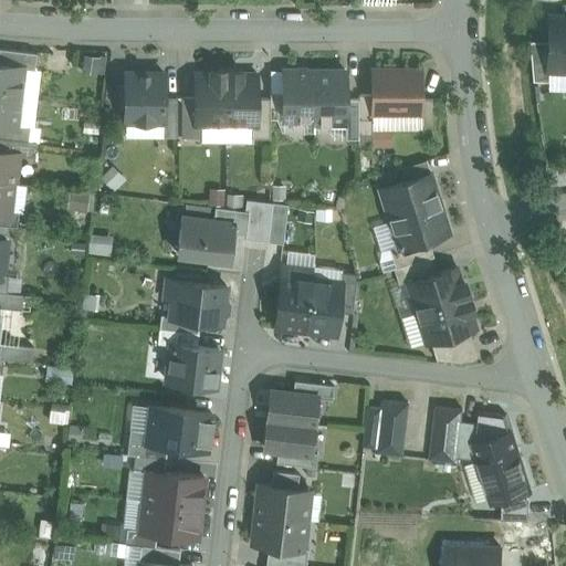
[(565,17),(549,16),(548,41),(547,69),(548,69),(565,70),(565,17)]
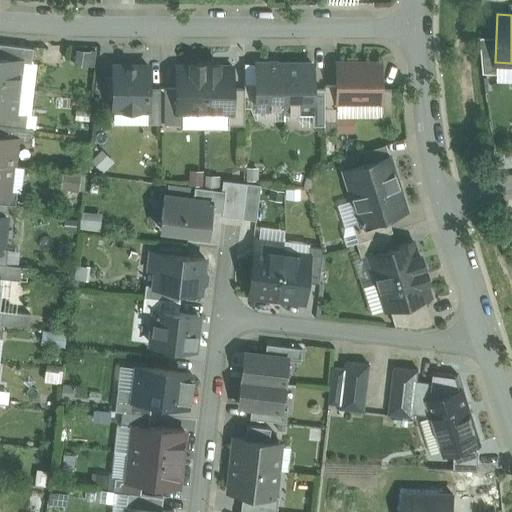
[(496,37),(479,36),(479,45),(482,72),(496,73),(496,62),(495,62),(496,37)]
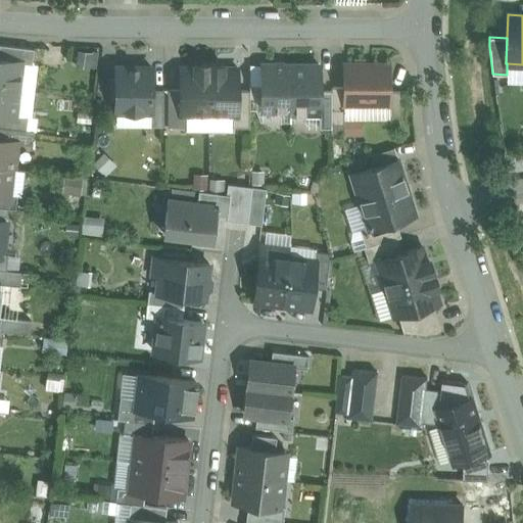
[(33,48),(0,44),(0,58),(20,61),(20,62),(32,63),(33,48)]
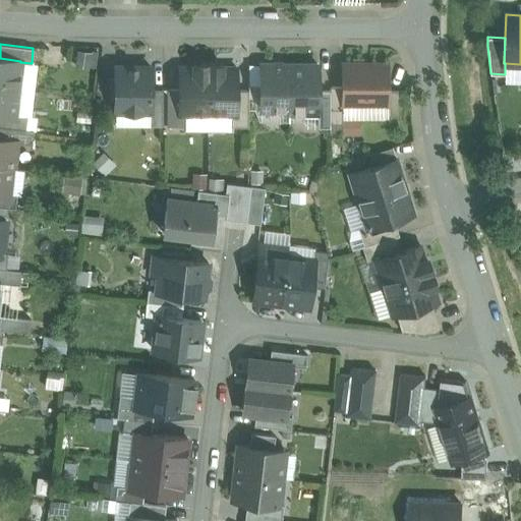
[(0,58),(0,87),(17,89),(20,62),(20,61),(0,58)]
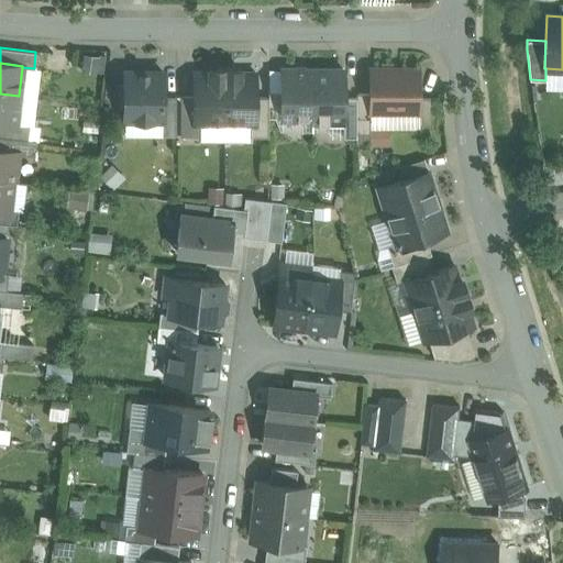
[(343,68),(312,69),(312,118),(312,122),(343,122),(343,98),(343,68)]
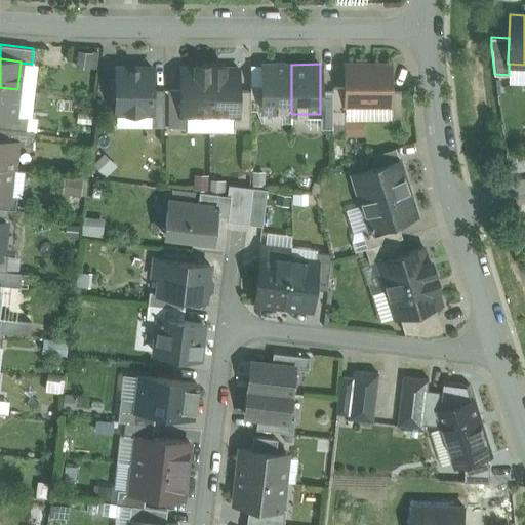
[(209,65),(195,65),(195,68),(180,68),(180,89),(180,116),(187,116),(209,117),(209,65)]
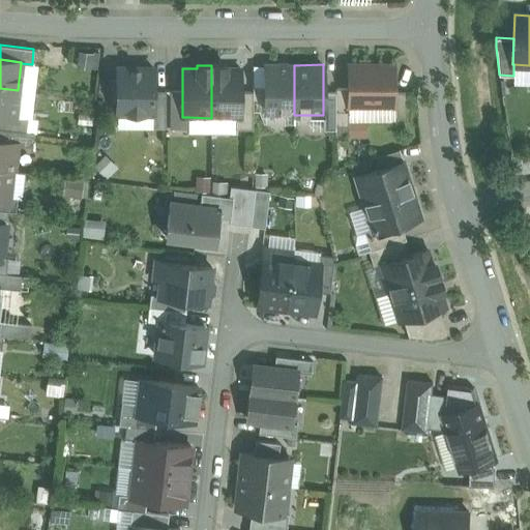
[(226,65),(211,65),(211,118),(235,118),(240,118),(240,91),(240,68),(226,68),(226,65)]
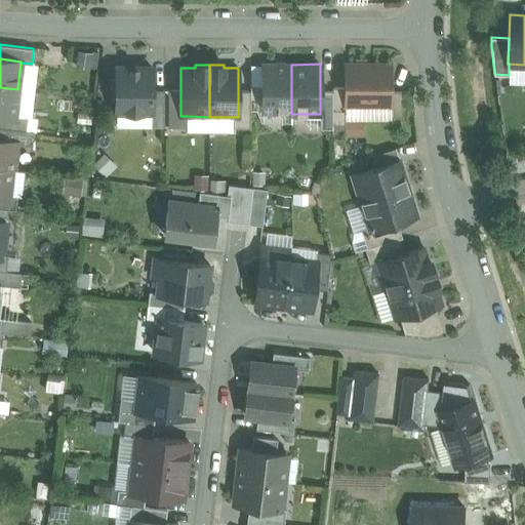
[(263,65),(250,65),(250,90),(250,97),(263,97),(263,65)]
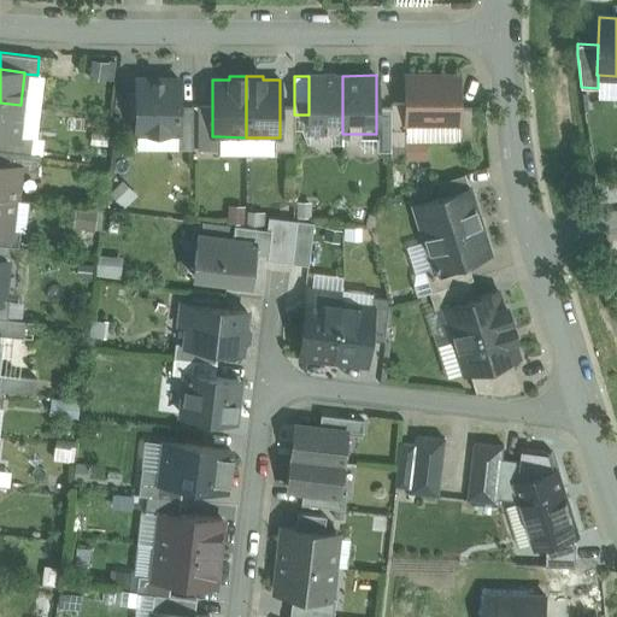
[(342,76),(309,76),(309,115),(309,129),(342,129),(342,76)]
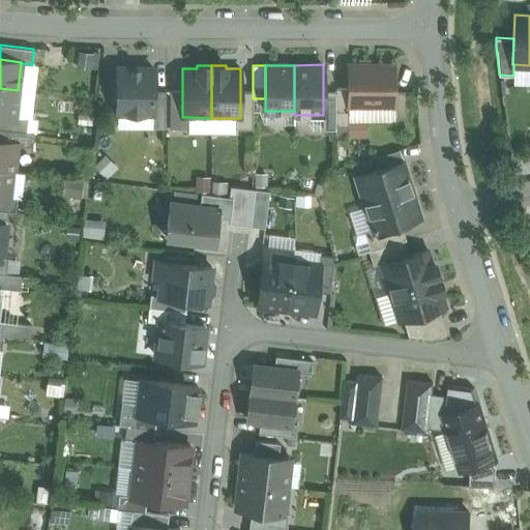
[(393,65),(348,65),(348,88),(348,105),(393,105),(393,92),(393,65)]
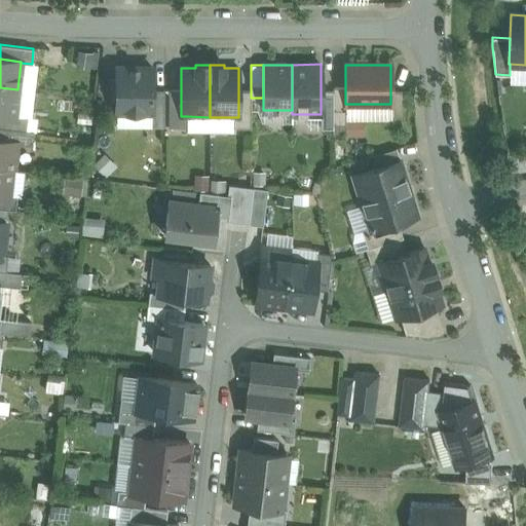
[(152,67),(116,67),(116,80),(112,80),(112,99),(115,99),(115,112),(151,112),(152,112),(152,89),(152,67)]
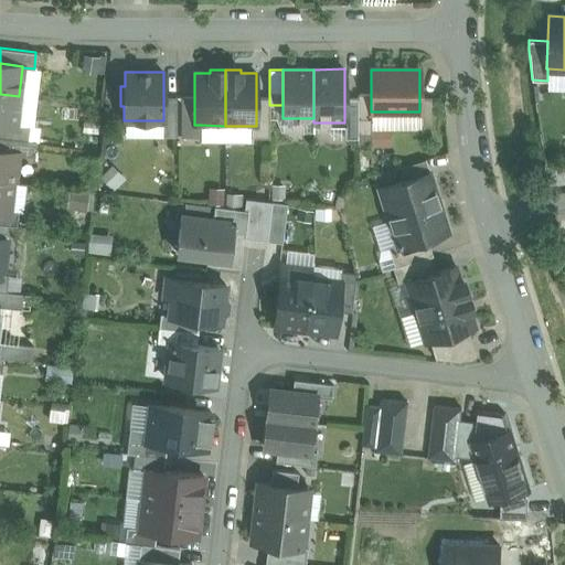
[(19,96),(0,94),(0,124),(16,126),(16,125),(19,96)]
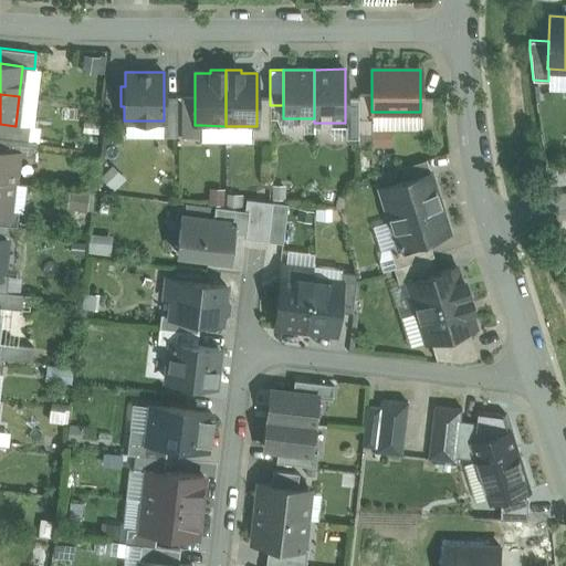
[(371,94),(358,94),(358,98),(358,134),(371,134),(371,112),(371,94)]
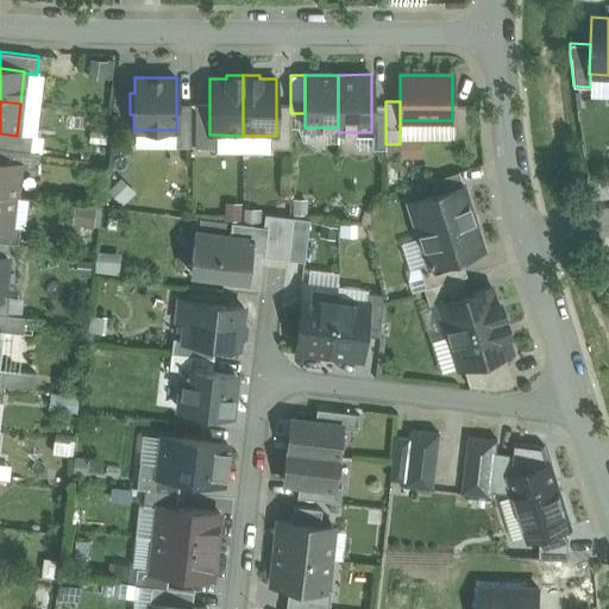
[(190,104),(176,104),(176,130),(175,130),(175,146),(190,146),(190,104)]
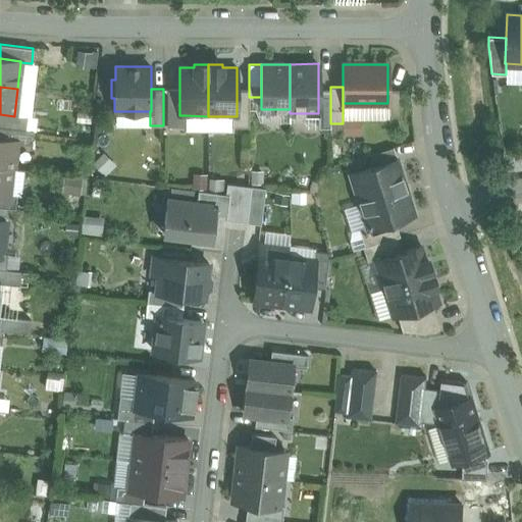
[(179,89),(167,89),(167,125),(186,125),(186,115),(179,115),(179,89)]
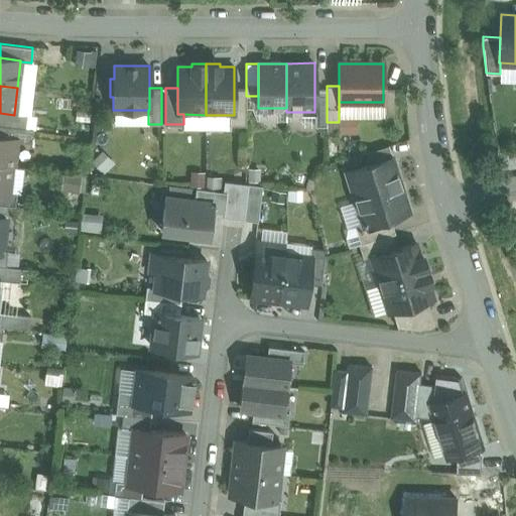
[(246,89),(234,89),(234,115),(229,115),(229,125),(246,125),(246,96),(246,89)]
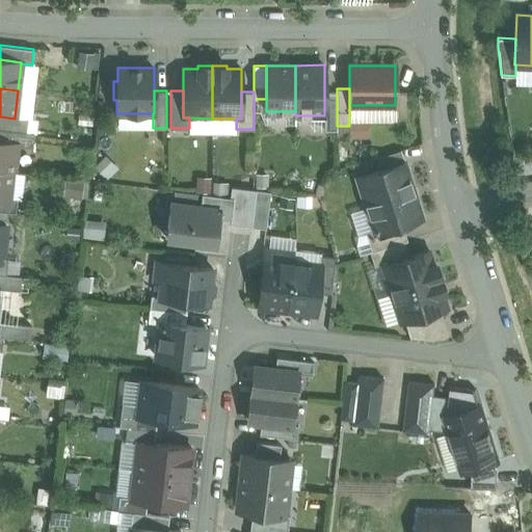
[(337,126),(337,92),(324,92),(324,115),(324,130),(337,130),(337,126)]
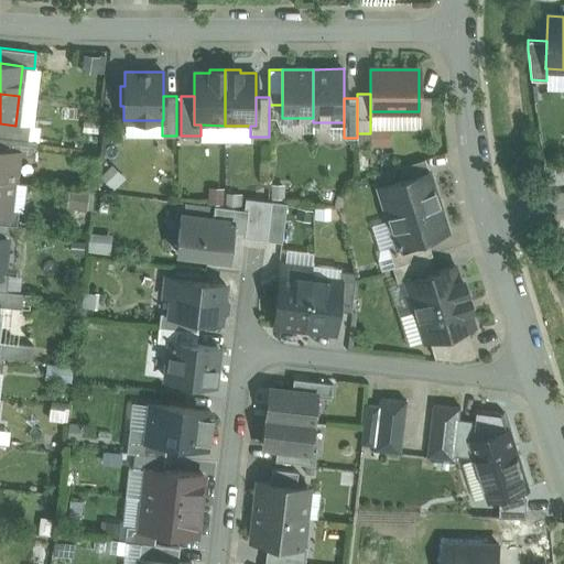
[(432,98),(419,98),(419,111),(419,129),(432,129),(432,98)]
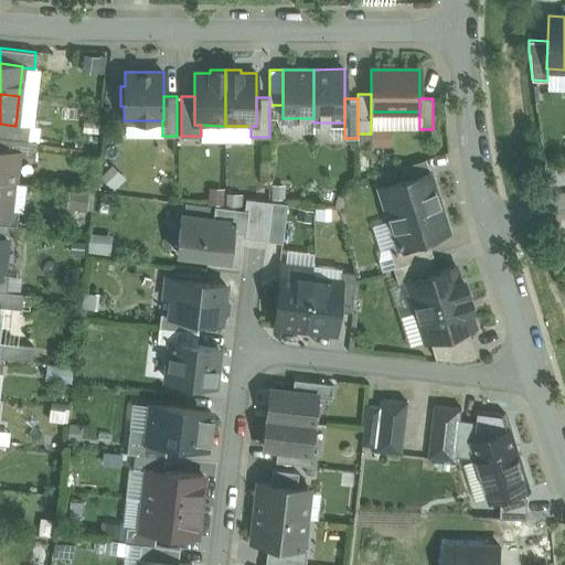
[(30,126),(16,125),(16,126),(0,124),(0,137),(28,141),(28,140),(30,126)]
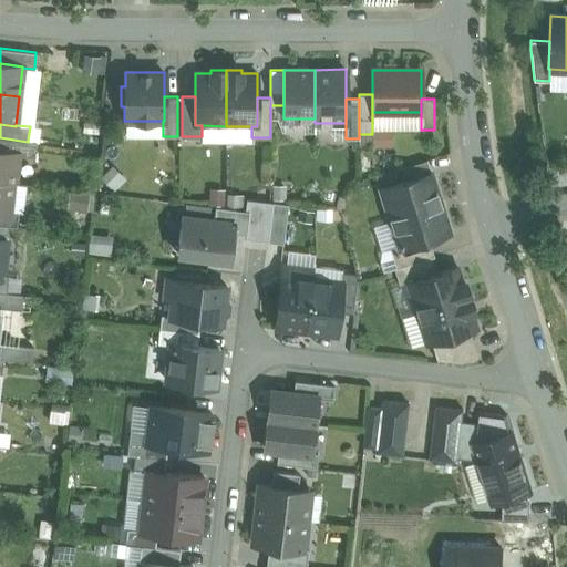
[(28,142),(0,137),(0,151),(17,153),(17,155),(34,157),(37,142),(28,141),(28,142)]
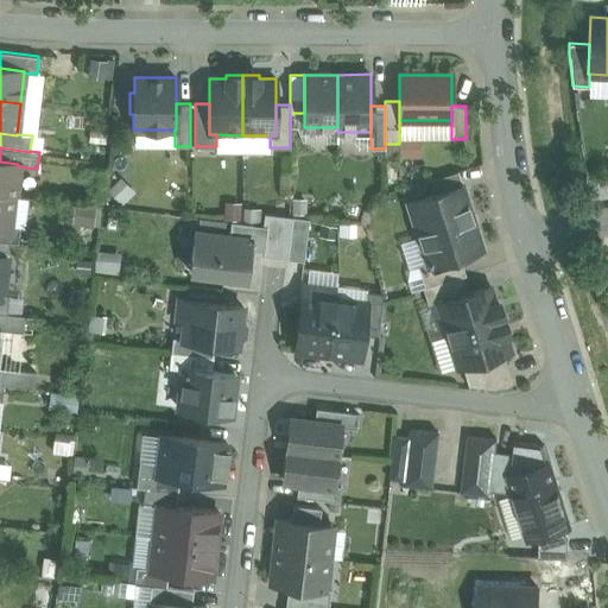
[(0,162),(0,194),(13,196),(18,166),(18,164),(0,162)]
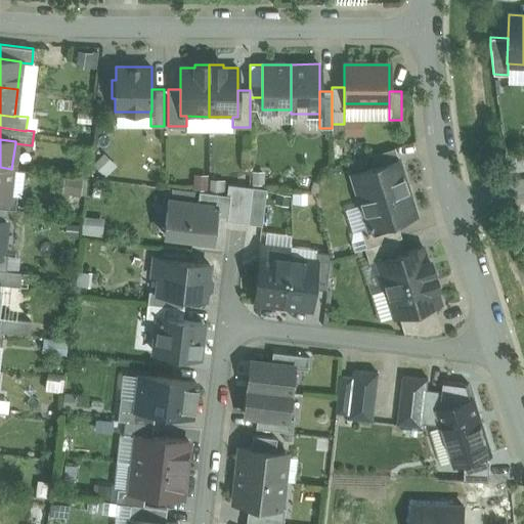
[(398,160),(351,174),(368,228),(396,220),(416,214),(398,160)]
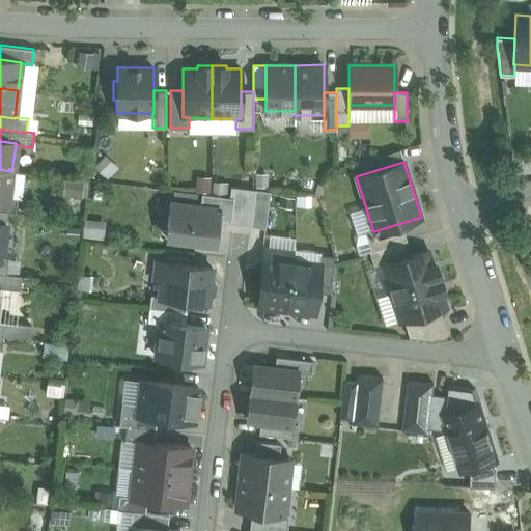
[(11,171),(0,169),(0,198),(8,199),(9,198),(11,171)]
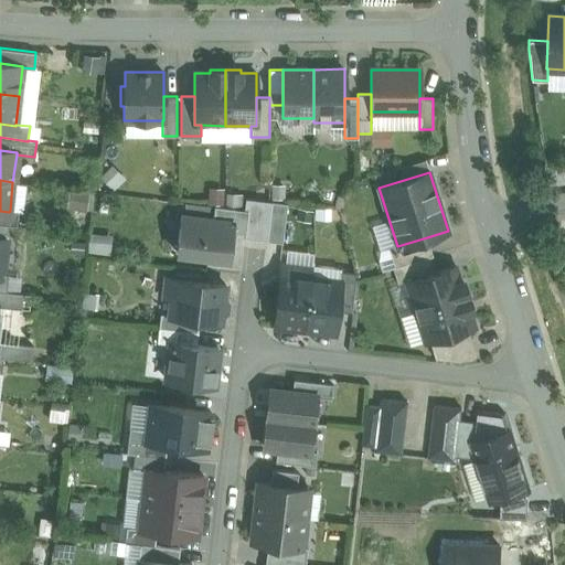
[(287,204),(272,201),(267,241),(281,244),(287,204)]
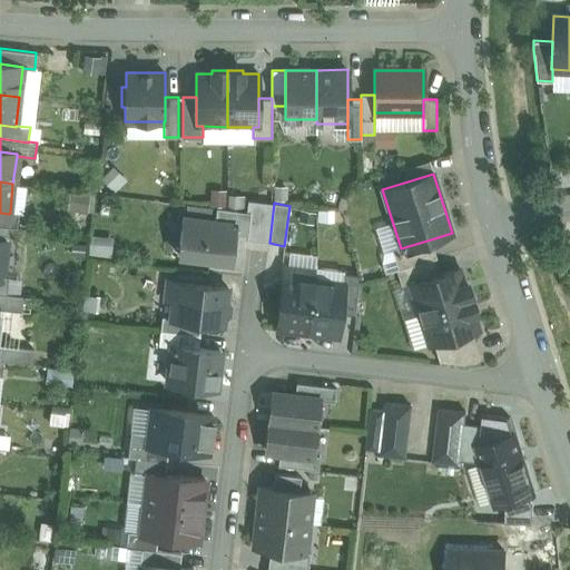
[(215,220),(235,223),(237,210),(216,208),(215,220)]
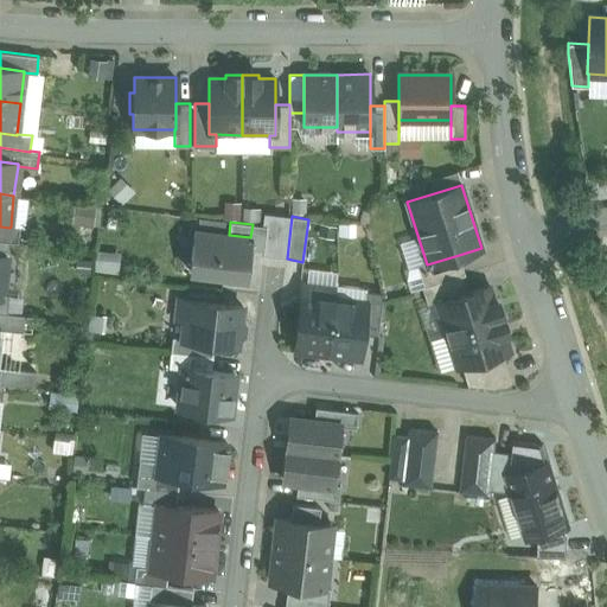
[(267,225),(253,224),(250,237),(248,262),(253,262),(255,250),(263,253),(267,225)]
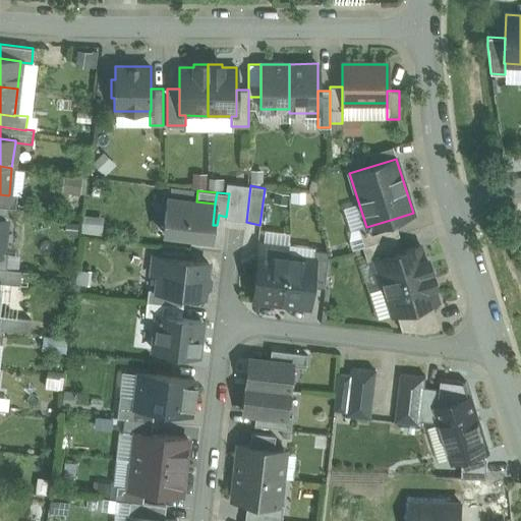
[(8,195),(0,194),(0,207),(15,209),(16,195),(9,194),(8,195)]
